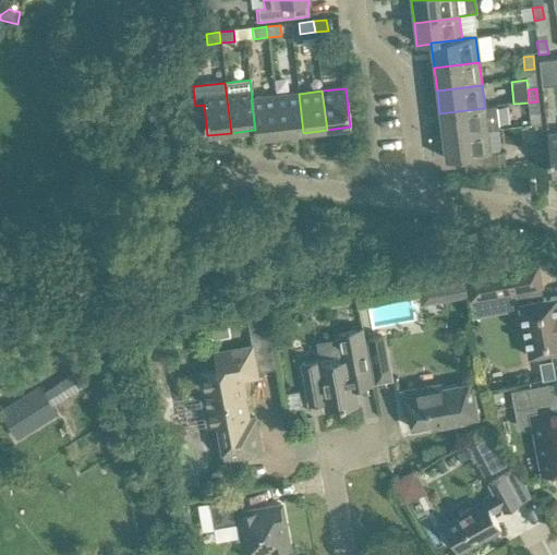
[(279,135),(303,133),(299,94),(275,97),(279,135)]
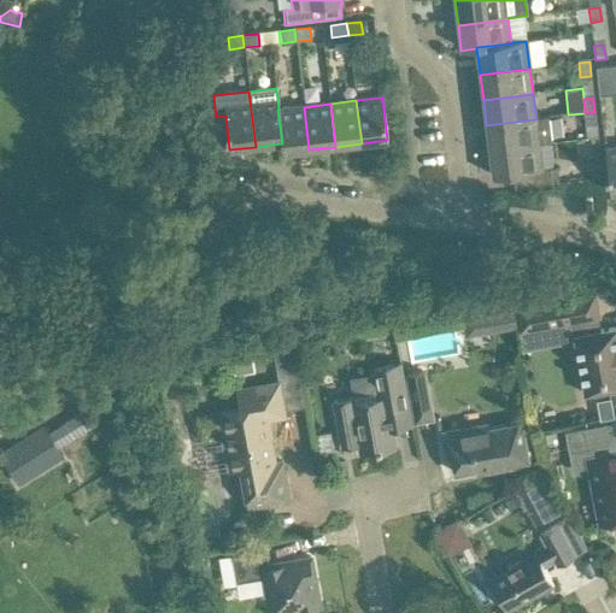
[(282,153),(309,149),(304,107),(279,110),(277,110),(282,143),(281,143),(282,153)]
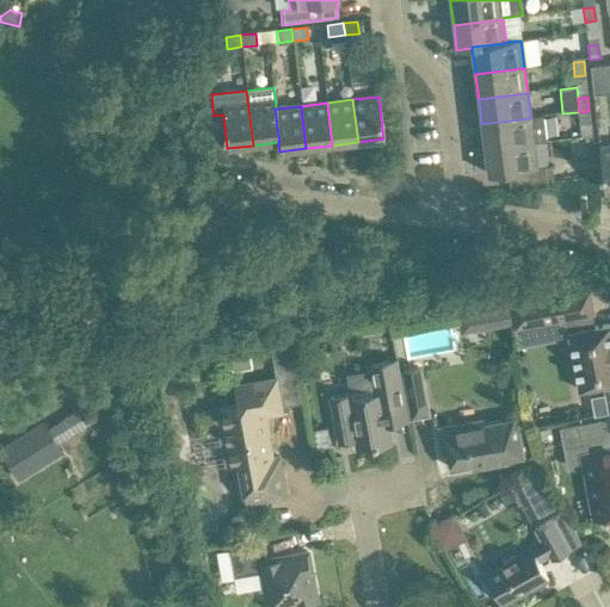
[(580,127),(590,125),(589,111),(579,112),(580,127)]
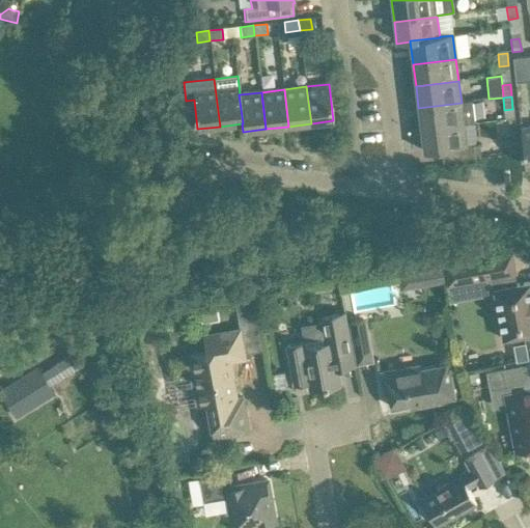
[(421,131),(464,126),(474,124),(472,102),(462,103),(418,108),(421,131)]
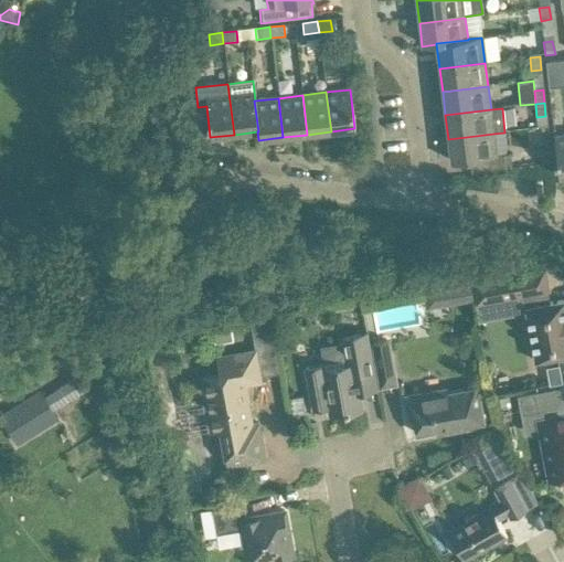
[(493,134),(448,139),(451,163),(469,161),(470,175),(504,170),(503,156),(497,157),(493,134)]
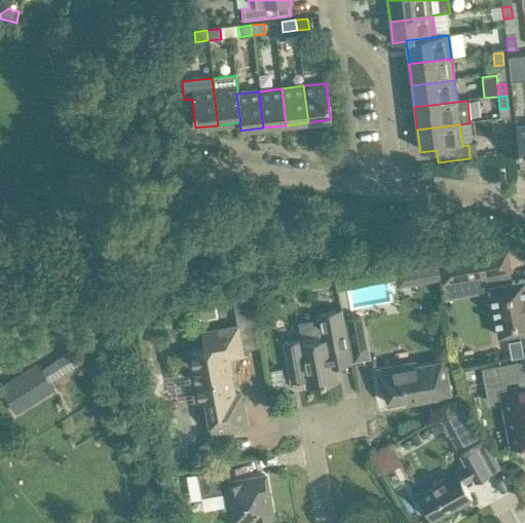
[(520,164),(524,163),(524,126),(515,127),(520,164)]
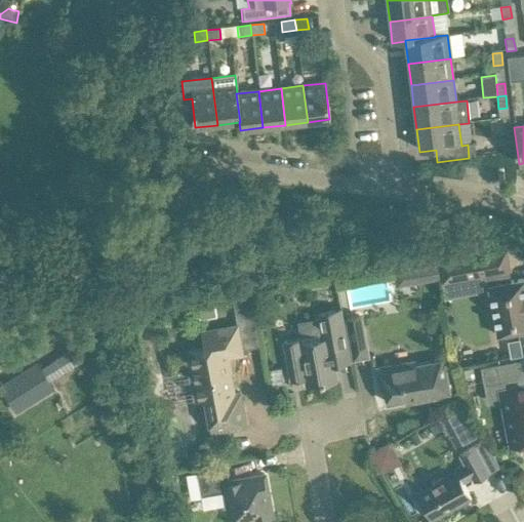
[(510,283),(508,272),(510,271),(506,251),(438,264),(442,284),(485,276),(487,287),(490,302),(489,302),(493,323),(494,323),(496,337),(523,331),(523,283),(523,280),(510,283)]
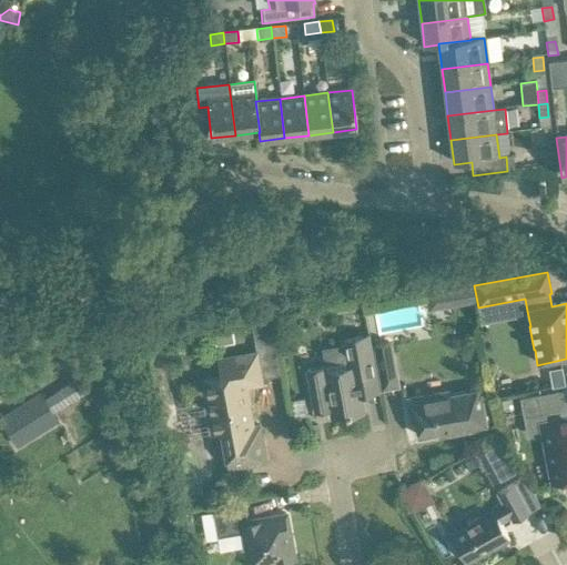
[(473,285),(456,289),(458,302),(459,306),(476,304),(473,285)]
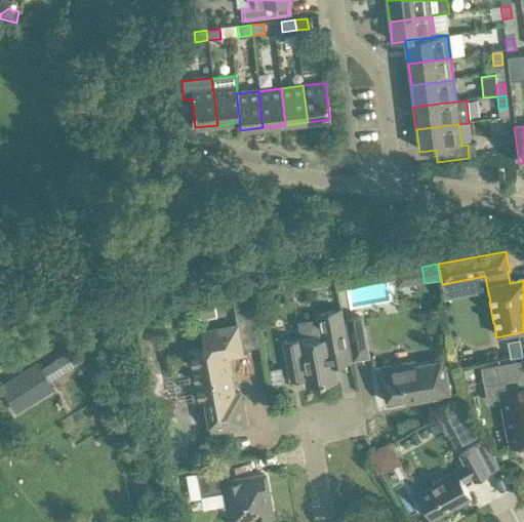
[(351,293),(357,311),(390,298),(383,281),(351,293)]
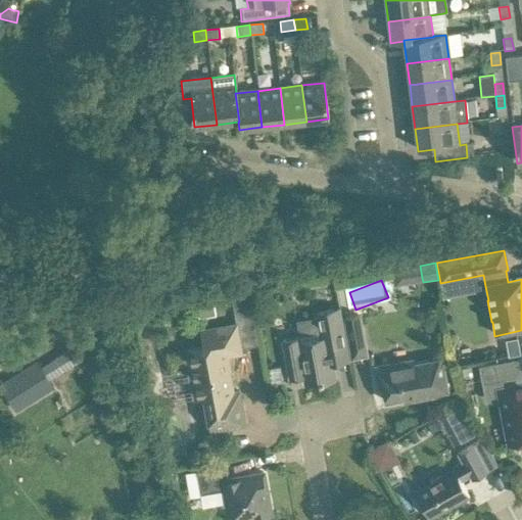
[(241,355),(240,350),(258,346),(249,296),(231,299),(235,326),(199,332),(202,347),(187,350),(196,402),(203,400),(209,434),(227,431),(227,429),(244,426),(239,392),(233,393),(229,374),(230,374),(227,357),(241,355)]
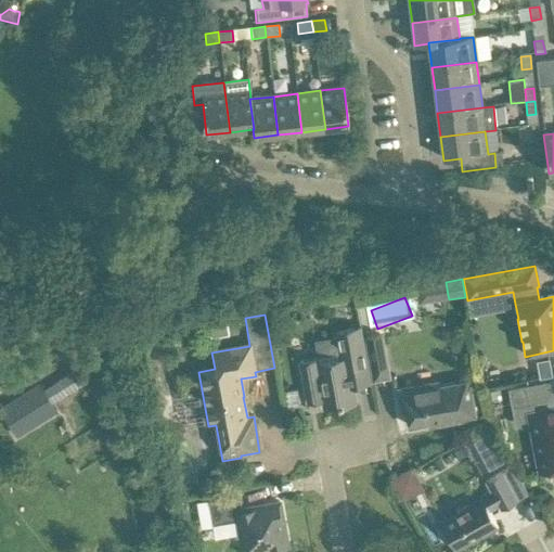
[(370,381),(366,366),(360,330),(333,334),(338,360),(318,364),(317,360),(298,363),(306,403),(321,401),(322,410),(357,403),(352,384),(370,381)]
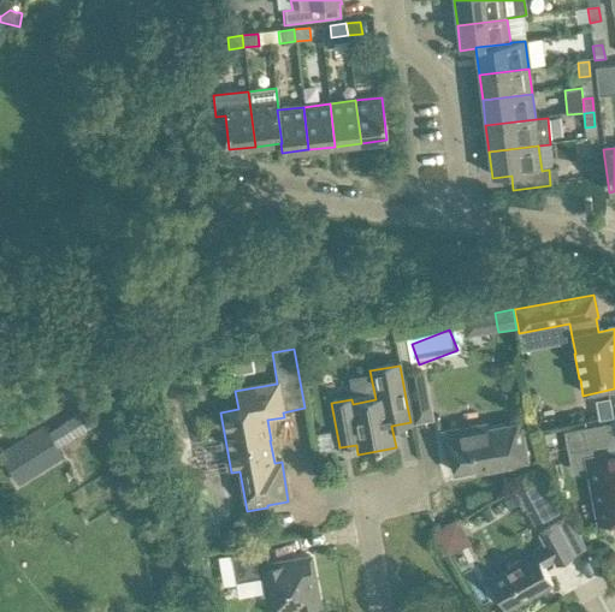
[(423,373),(404,376),(414,423),(431,421),(423,373)]
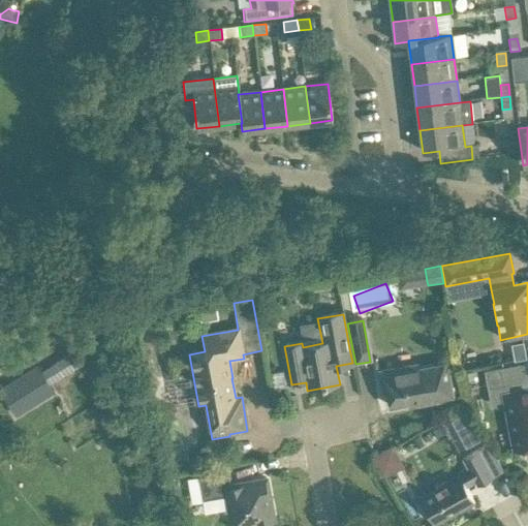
[(523,343),(510,345),(514,362),(526,360),(523,343)]
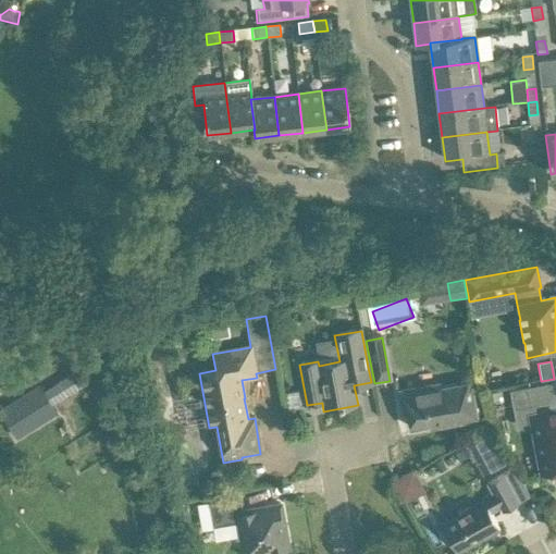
[(430,426),(430,430),(477,421),(470,383),(440,389),(439,385),(397,393),(402,415),(407,414),(410,429),(430,426)]
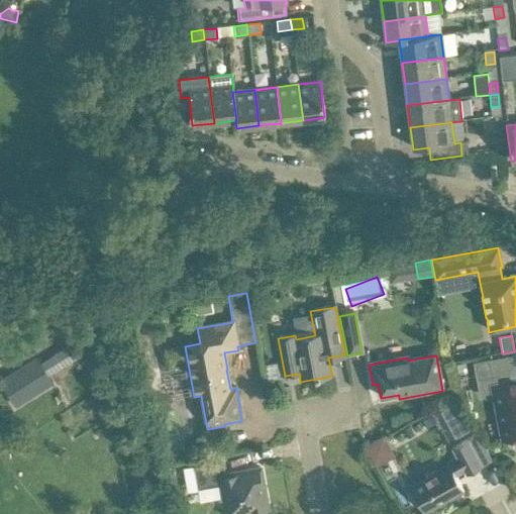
[(490,361),(476,363),(473,364),(476,382),(493,378),(490,361)]
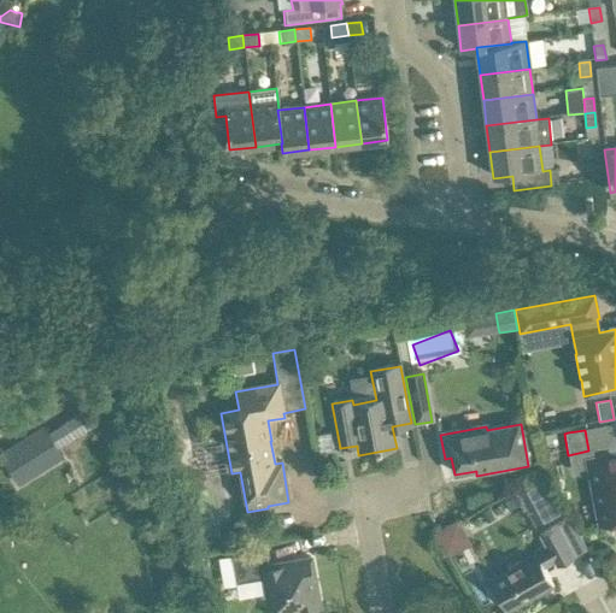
[(17,453),(4,461),(18,485),(63,458),(47,434),(36,441),(37,443),(18,455),(17,453)]
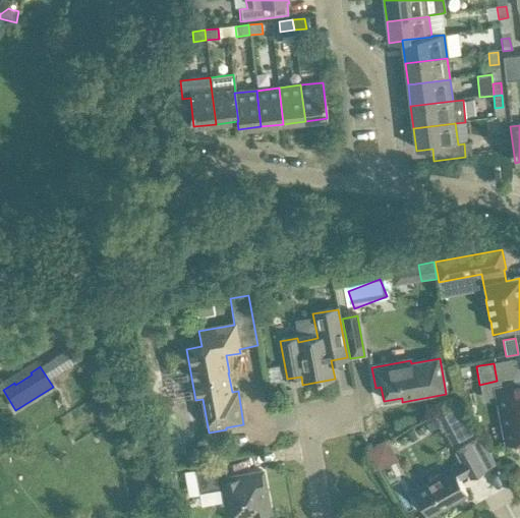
[(519,384),(495,389),(505,445),(518,443),(519,448),(519,451),(519,384)]
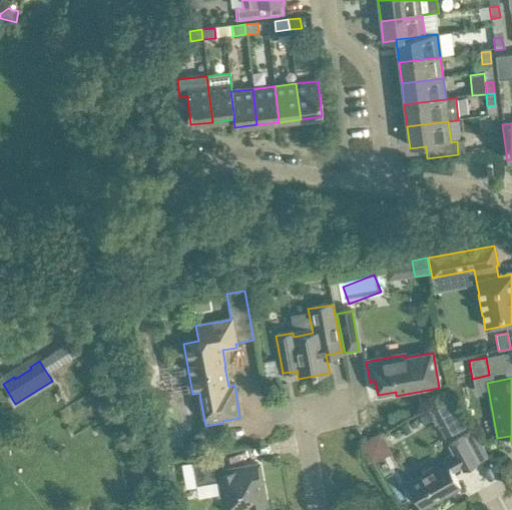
[(450,399),(435,407),(446,427),(451,436),(466,427),(461,418),(450,399)]
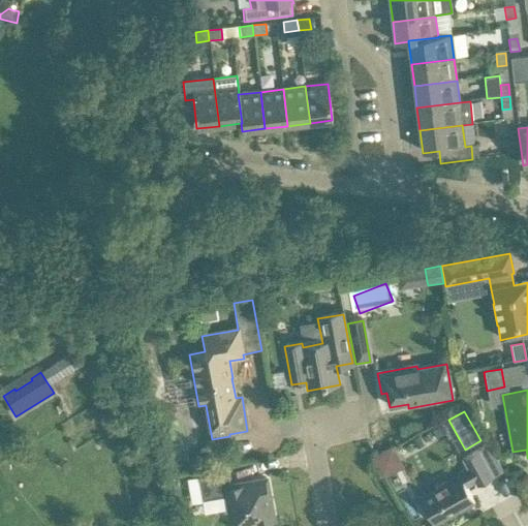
[(389,446),(368,458),(380,480),(401,468),(389,446)]
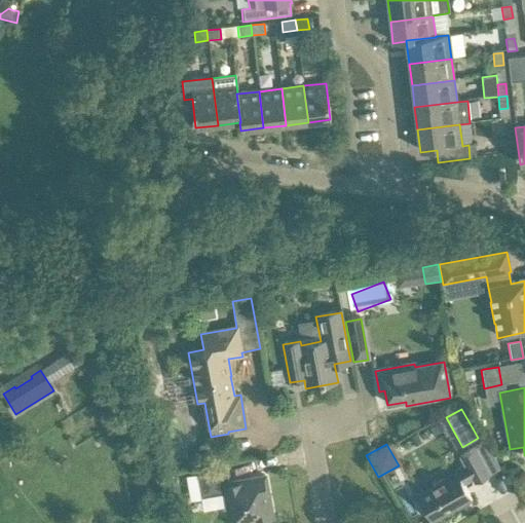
[(456,473),(416,495),(432,522),(472,500),(462,485),(472,479),(475,484),(489,476),(475,448),(459,456),(465,467),(455,472),(456,473)]
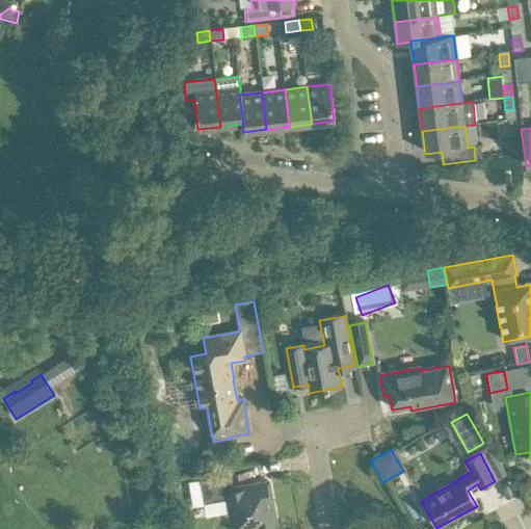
[(228,500),(233,528),(250,528),(274,524),(267,483),(231,490),(228,477),(200,482),(204,504),(228,500)]
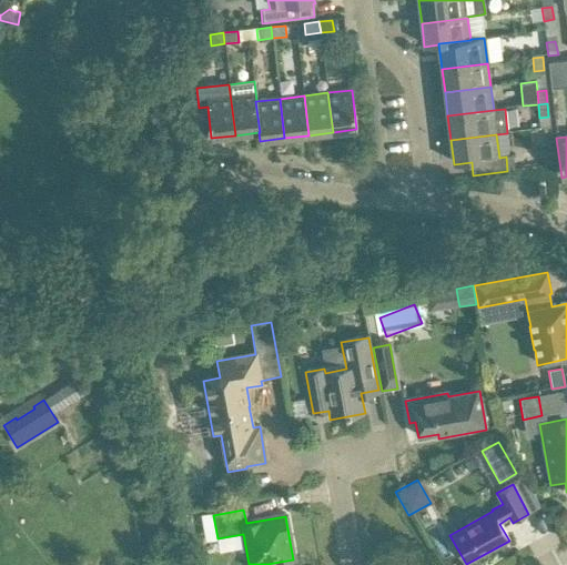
[(178,515),(175,516),(176,526),(179,526),(186,525),(185,514),(178,515)]
